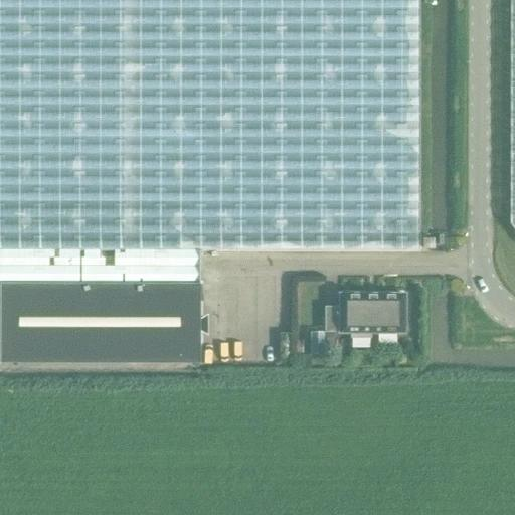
[(0,0),(0,362),(0,282),(198,283),(199,249),(417,250),(417,0),(0,0)]
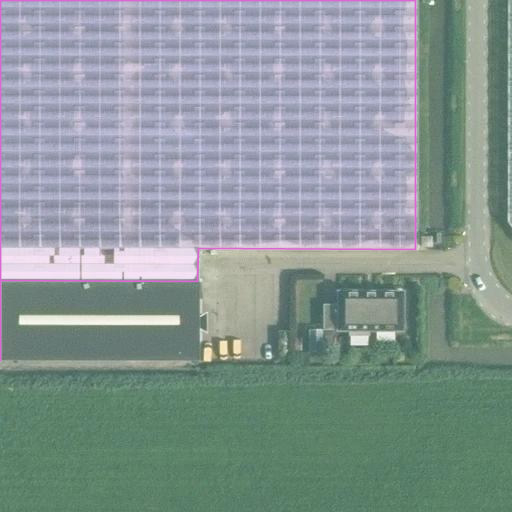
[(421,237),(421,247),(431,247),(431,237),(421,237)]
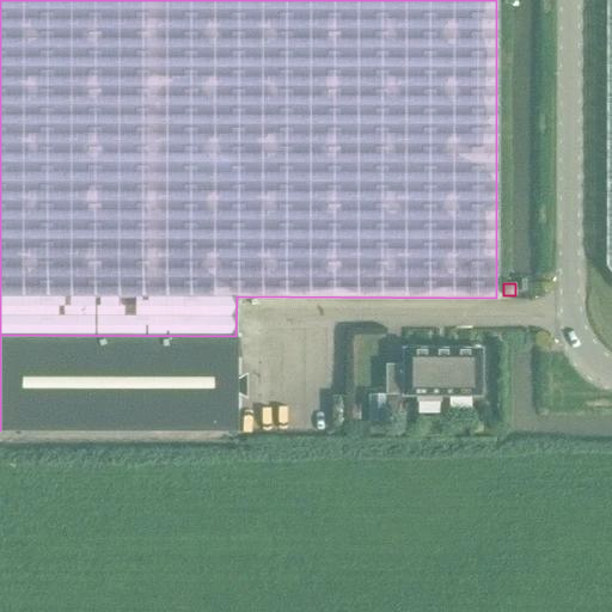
[(236,336),(0,335),(0,430),(238,432),(238,336),(236,336)]
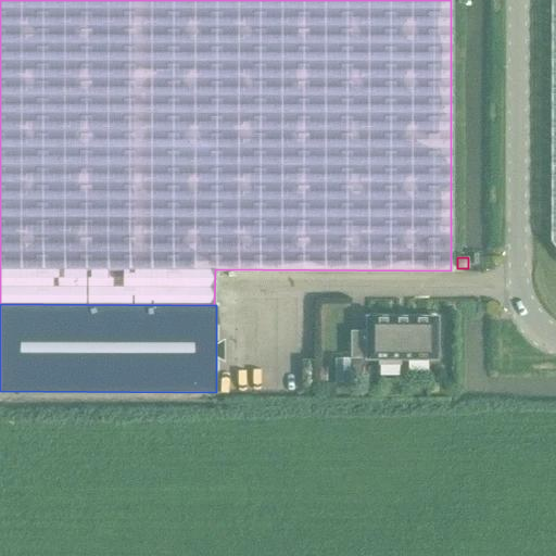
[(367,319),(367,330),(351,330),(350,358),(351,359),(361,358),(367,358),(379,358),(379,364),(400,364),(400,358),(437,358),(437,319),(437,318),(367,318),(367,319)]
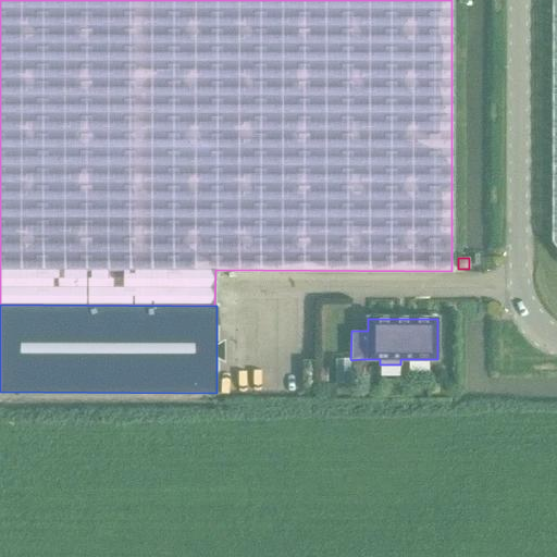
[(336,360),(336,369),(336,381),(336,383),(339,384),(346,384),(349,383),(350,382),(350,378),(351,378),(351,370),(353,369),(354,370),(356,371),(358,371),(360,370),(361,368),(361,366),(361,359),(351,360),(350,359),(348,359),(339,359),(337,359),(336,360)]
